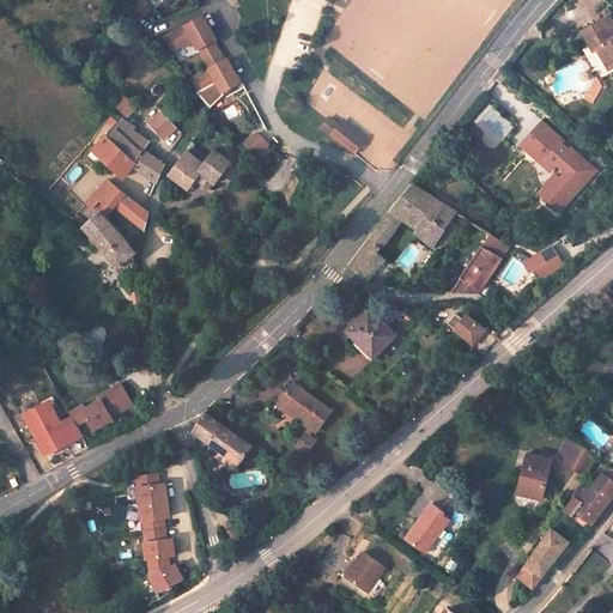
[(135,26),(149,14),(137,1),(123,13),(135,26)]
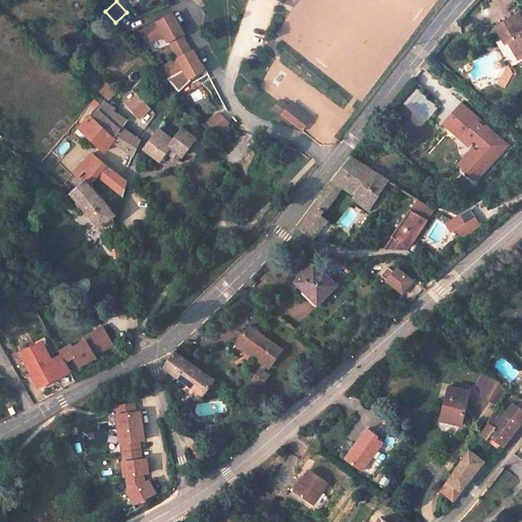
[(521,13),(518,6),(509,11),(512,17),(496,27),(502,37),(505,35),(518,59),(521,56),(521,13)]
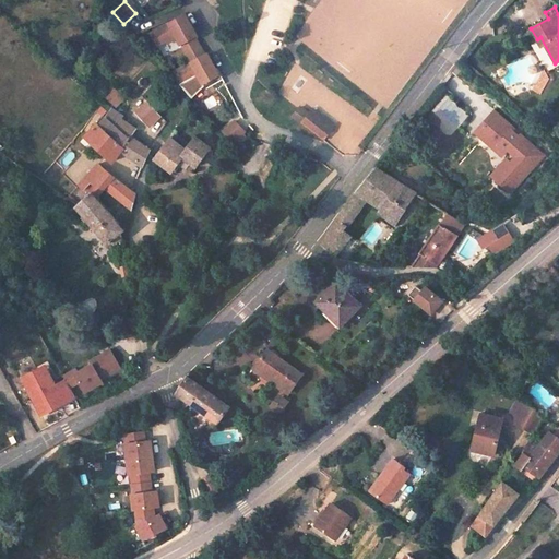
[(197,38),(183,14),(165,25),(170,35),(173,40),(176,38),(181,48),(194,39),(197,38)]
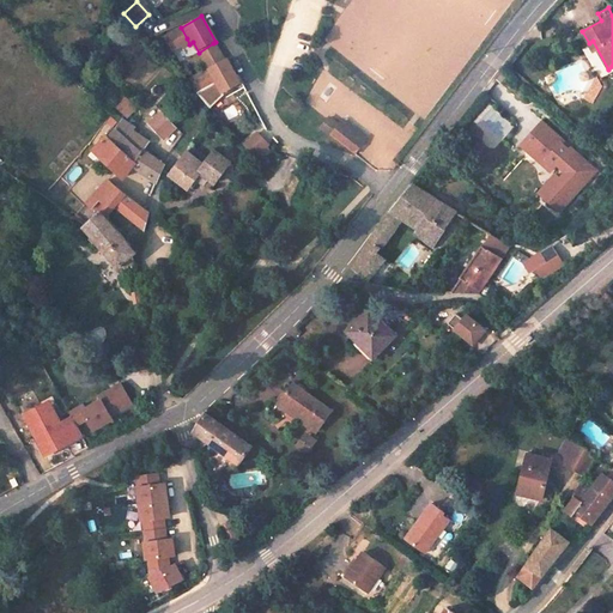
[(181,28),(164,37),(171,50),(181,44),(180,42),(187,38),(181,28)]
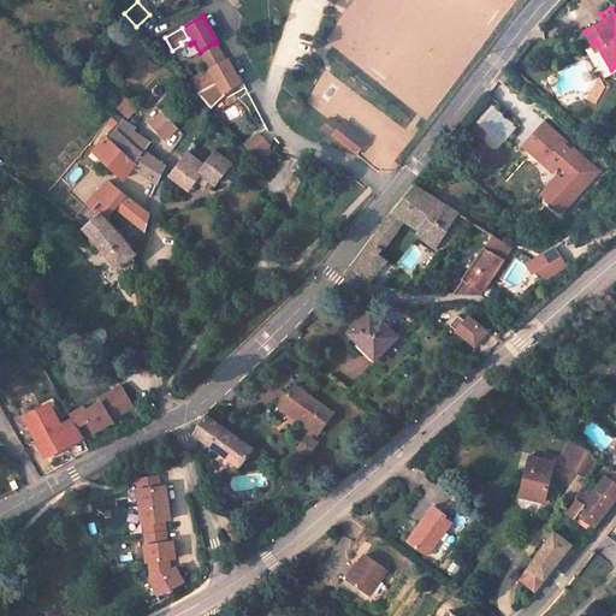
[(209,70),(224,61),(214,43),(200,53),(209,70)]
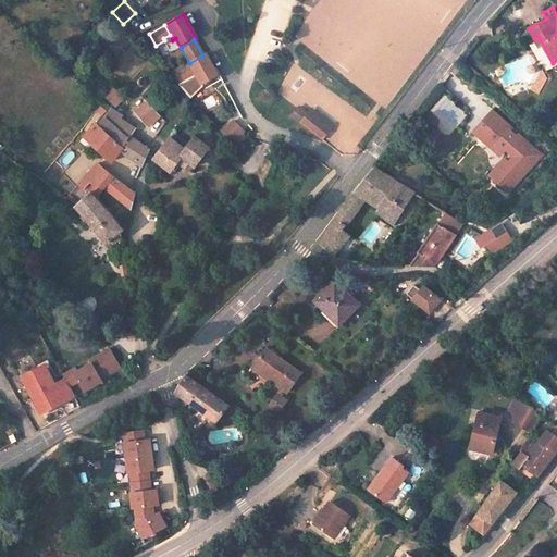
[(198,78),(202,87),(219,77),(206,53),(202,56),(189,63),(193,75),(195,79),(198,78)]
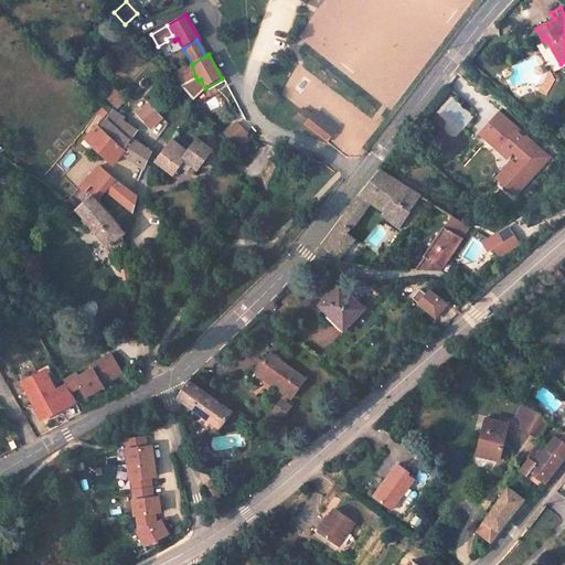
[(192,64),(171,76),(181,86),(190,81),(189,80),(195,76),(192,64)]
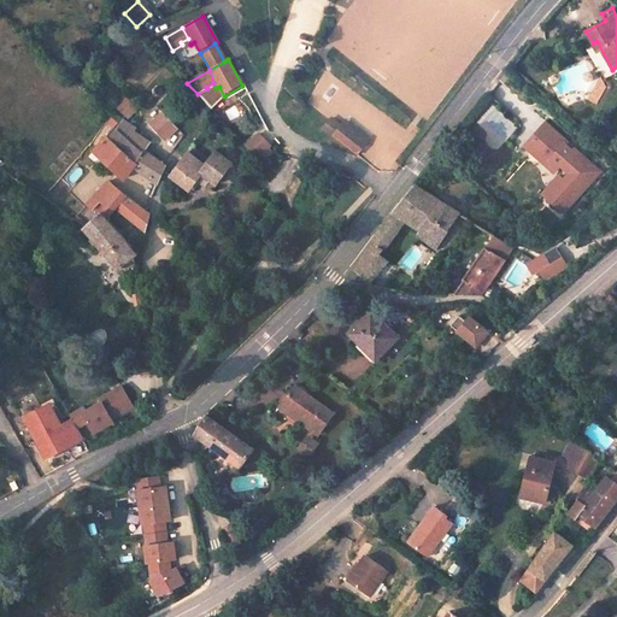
[(606,87),(601,80),(592,100),(598,103),(606,87)]
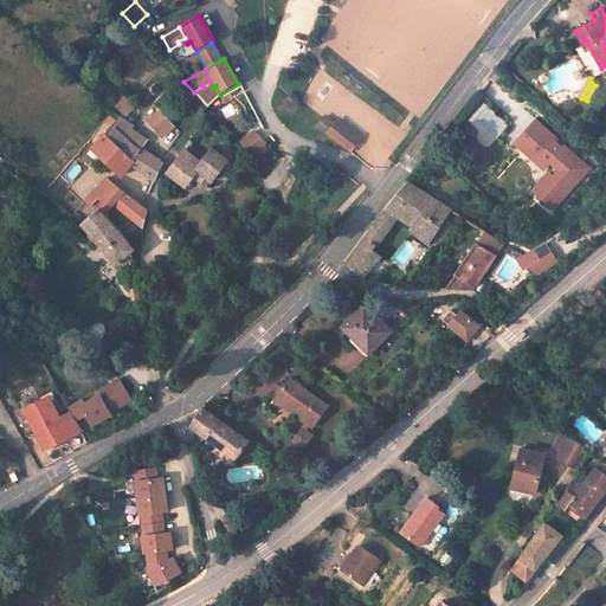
[(598,91),(595,85),(587,101),(592,103),(598,91)]
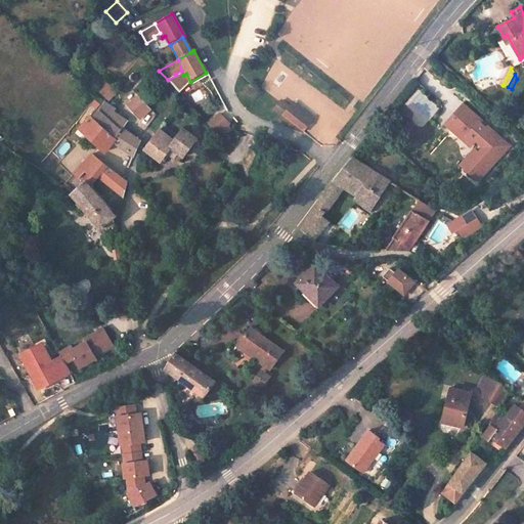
[(100,92),(110,100),(118,90),(107,83),(100,92)]
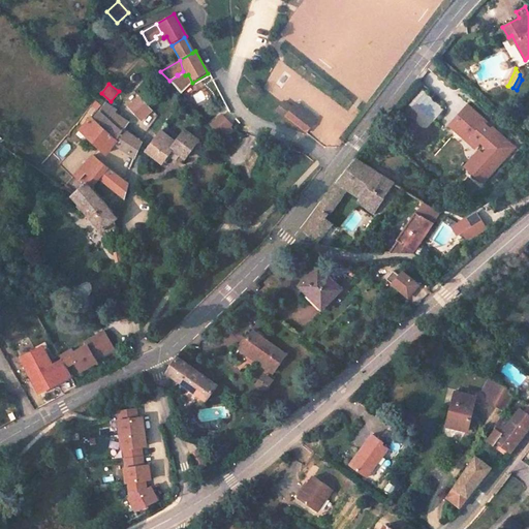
[(151,110),(138,96),(128,106),(141,119),(151,110)]
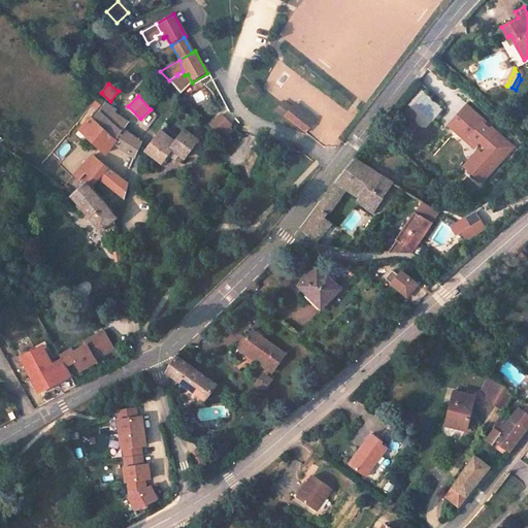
[(101,104),(96,99),(92,104),(97,109),(101,104)]
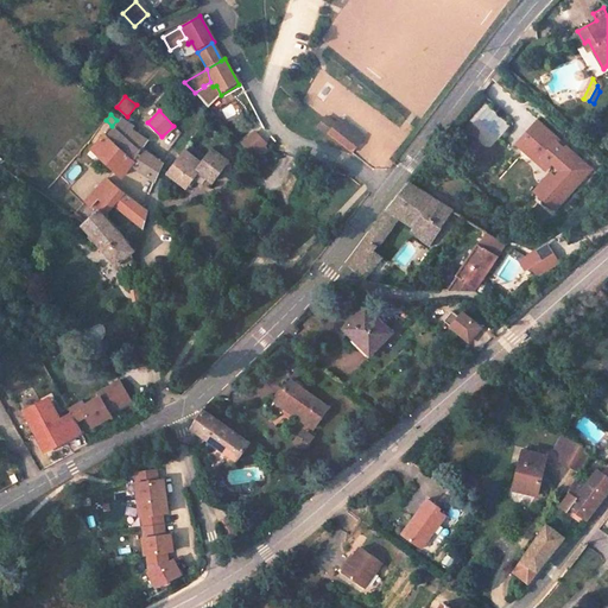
[(328,116),(320,126),(325,131),(334,121),(328,116)]
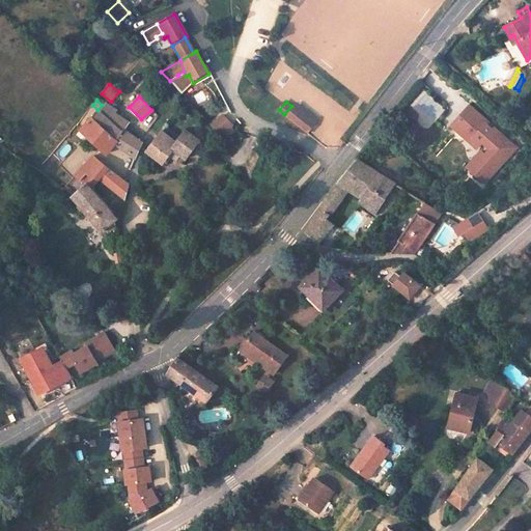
[(129,120),(115,111),(116,110),(106,104),(104,106),(92,120),(115,142),(117,145),(134,157),(139,145),(142,142),(140,141),(123,129),(129,120)]
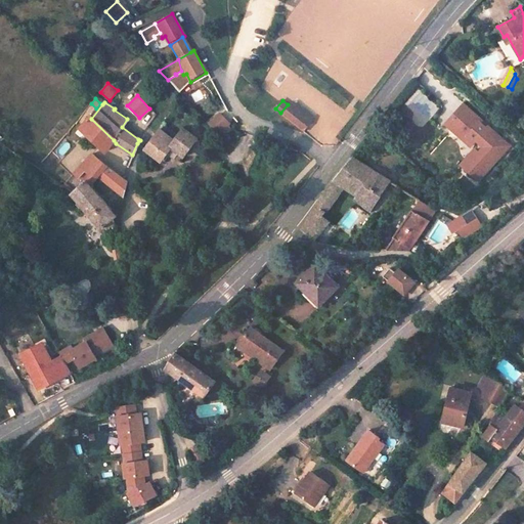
[(313,118),(294,102),(291,105),(311,121),(313,118)]
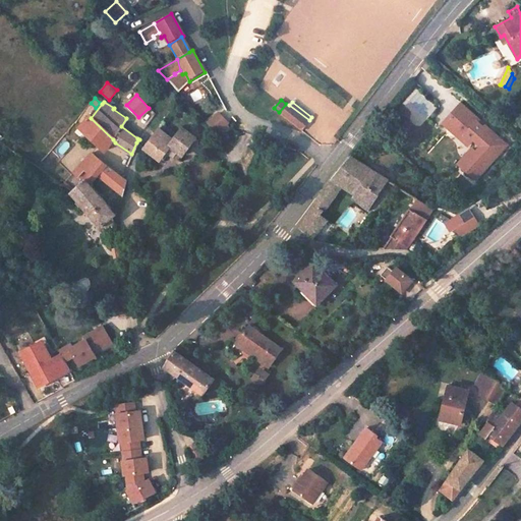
[(440,129),(461,105),(460,103),(438,127),(440,129)]
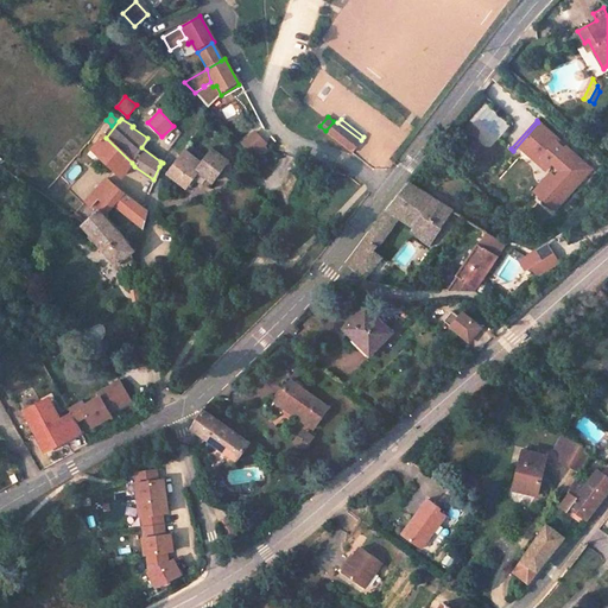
[(329,133),(336,124),(334,121),(325,131),(329,133)]
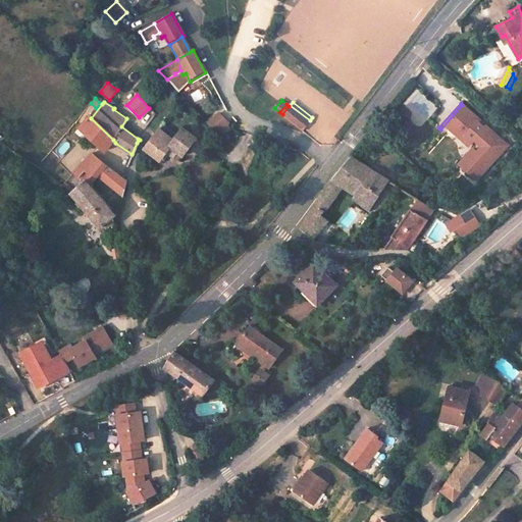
[(310,120),(290,105),(289,106),(282,114),(303,129),(310,120)]
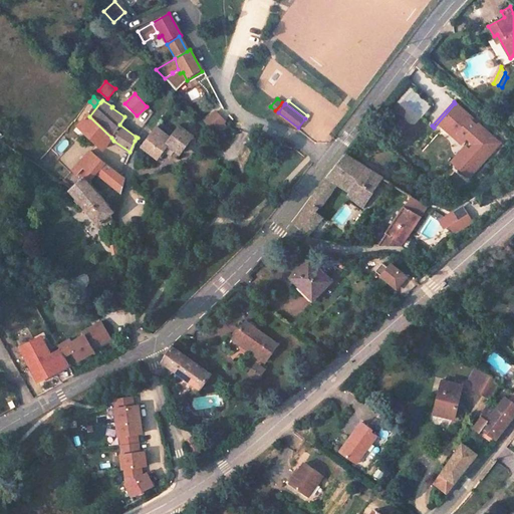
[(447,131),(461,144),(467,138),(478,148),(472,154),(465,147),(452,162),(469,177),(493,152),(483,143),(490,135),(478,124),(477,126),(470,120),(472,118),(455,103),(434,127),(443,136),(447,131)]
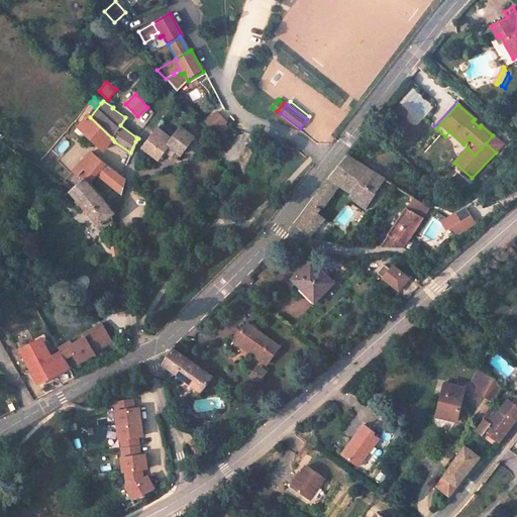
[(228,122),(219,112),(206,123),(220,137),(228,130),(224,125),(228,122)]
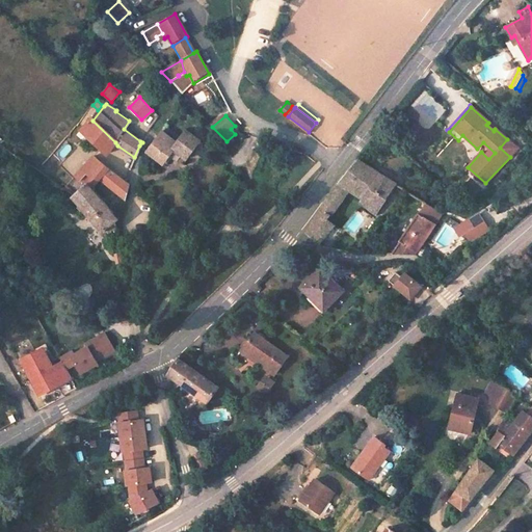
[(92,121),(90,118),(81,129),(107,153),(115,142),(92,121)]
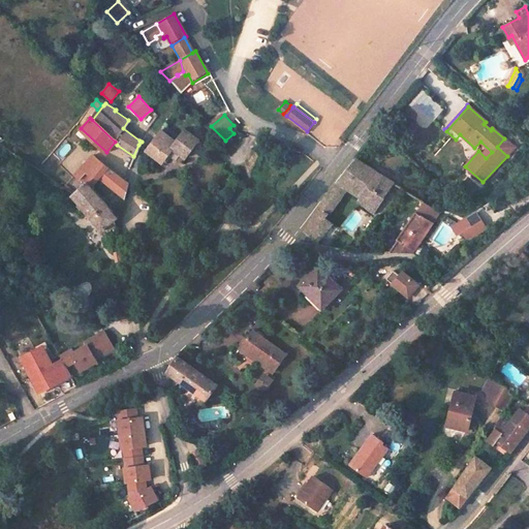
[(180,136),(164,125),(160,130),(176,142),(180,136)]
